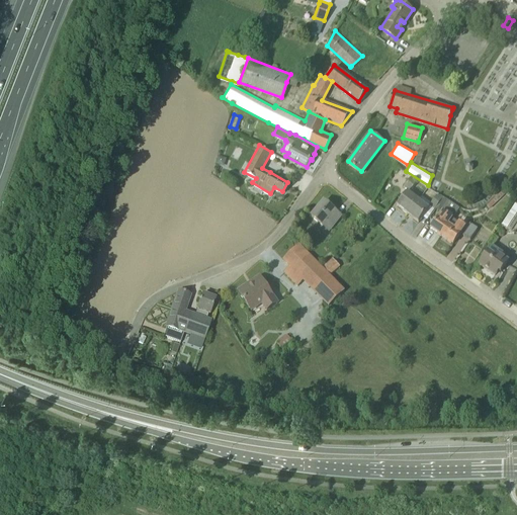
[(404,185),(410,189),(417,179),(412,175),(404,185)]
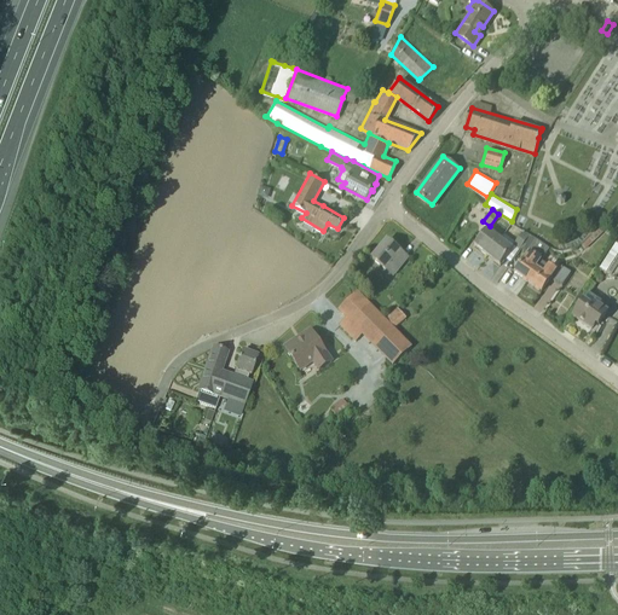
[(581,242),(585,247),(607,226),(601,221),(581,242)]
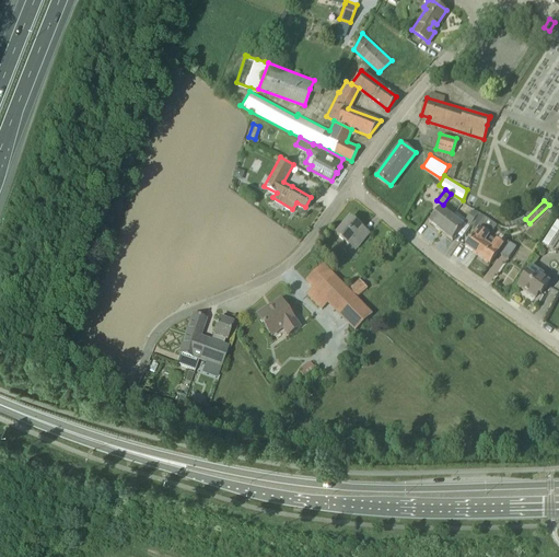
[(428,221),(440,230),(452,215),(441,206),(428,221)]
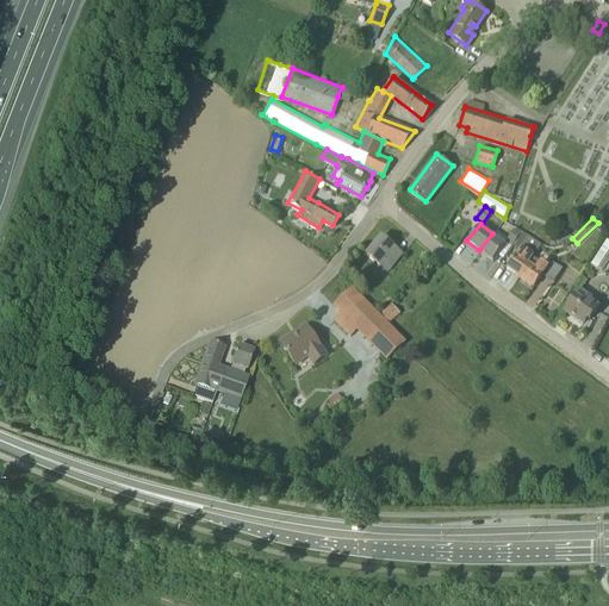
[(521,230),(515,225),(504,239),(511,244),(513,243),(521,230)]
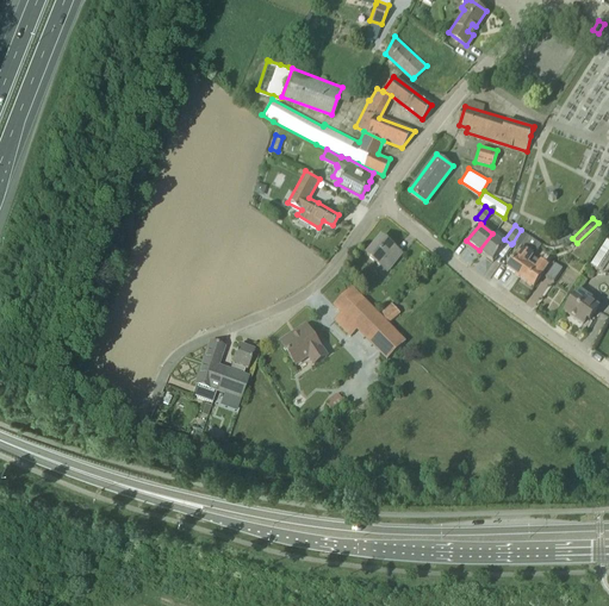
[(519,248),(505,267),(519,275),(520,274),(528,262),(533,255),(533,254),(541,243),(533,237),(522,231),(521,230),(513,243),(519,248)]
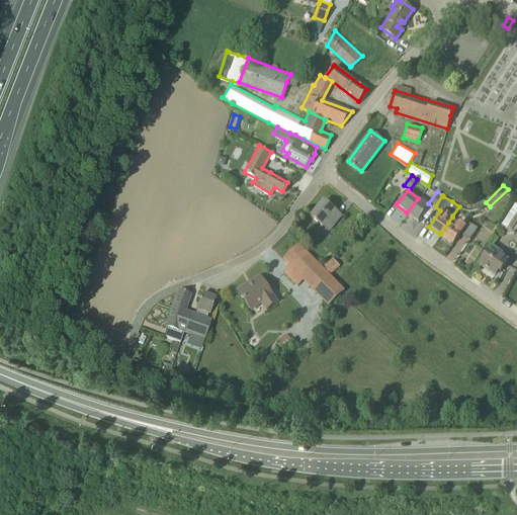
[(417,221),(429,206),(418,198),(407,212),(417,221)]
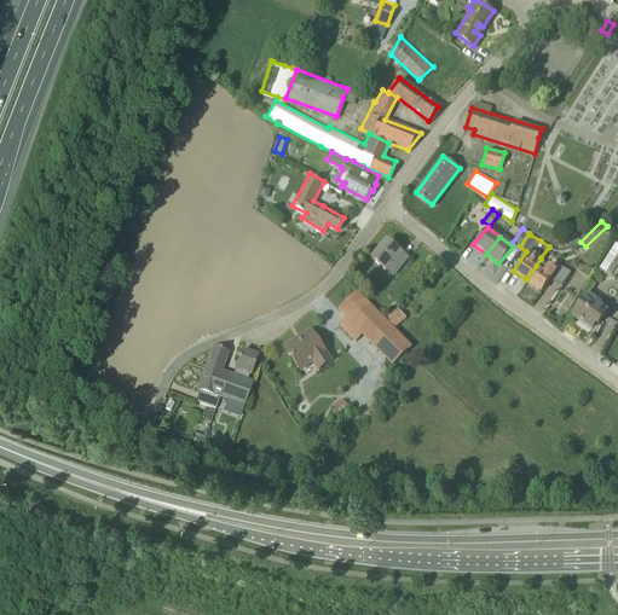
[(601,265),(610,270),(617,250),(617,239),(613,238),(601,265)]
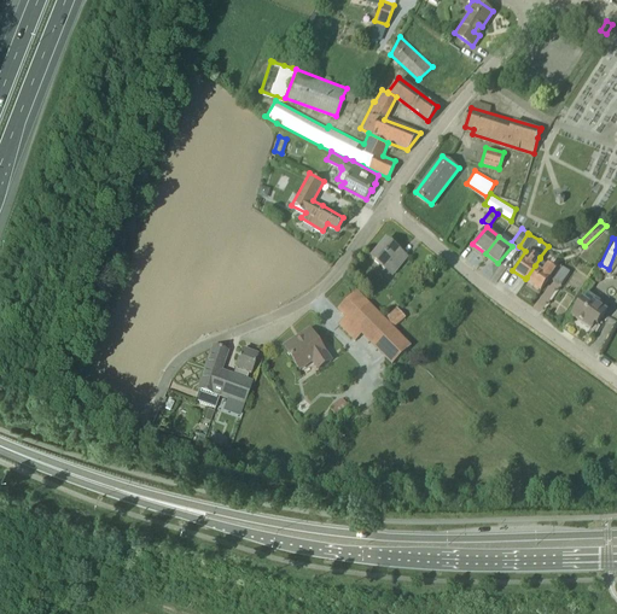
[(391,273),(407,255),(400,250),(397,251),(384,240),(371,256),(391,273)]
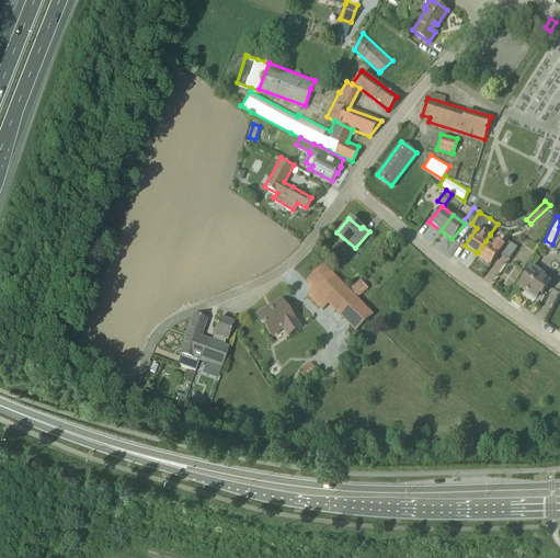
[(478,252),(477,253),(490,263),(504,243),(498,238),(496,238),(492,245),(491,246),(486,241),(478,252)]
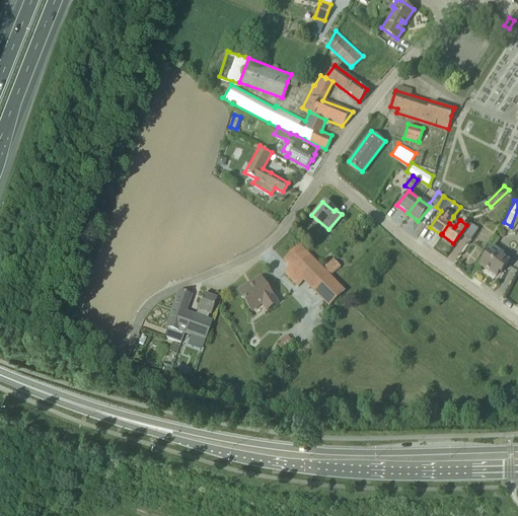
[(471,222),(463,233),(470,237),(477,226),(471,222)]
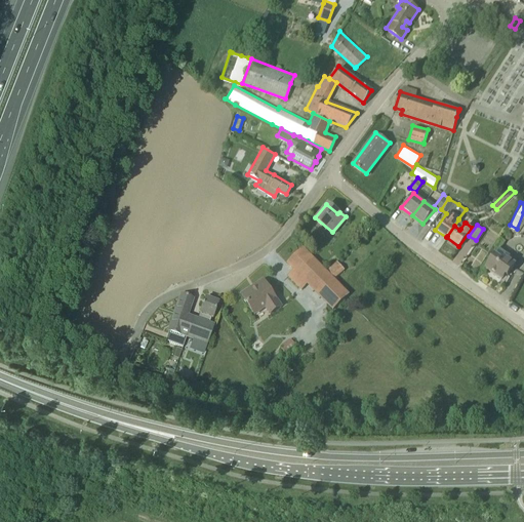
[(308,282),(334,309),(350,293),(304,246),(287,262),(294,268),(288,274),(303,287),(308,282)]
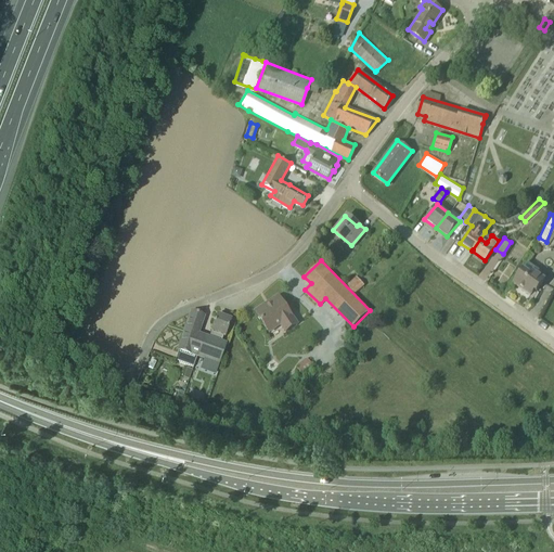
[(533,270),(530,273),(523,269),(514,282),(530,293),(535,287),(537,290),(544,278),(533,270)]
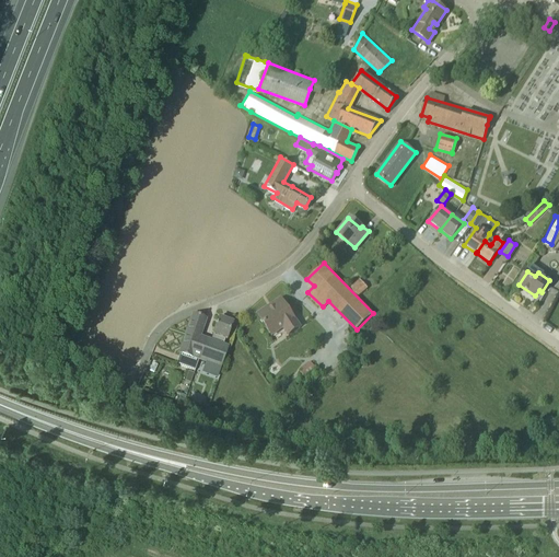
[(357,296),(368,286),(359,277),(348,287),(357,296)]
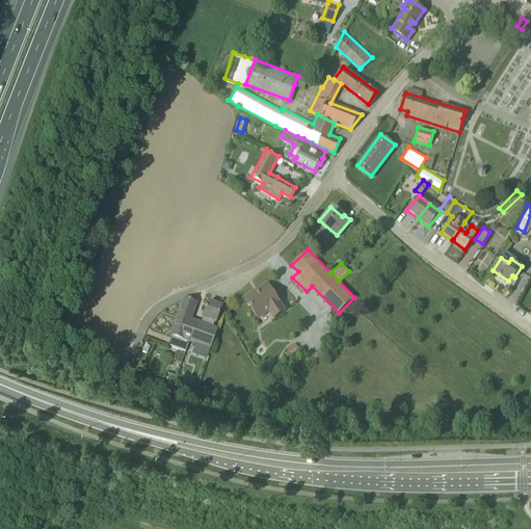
[(253,291),(244,296),(258,316),(269,309),(274,316),(286,309),(269,284),(255,293),(253,291)]
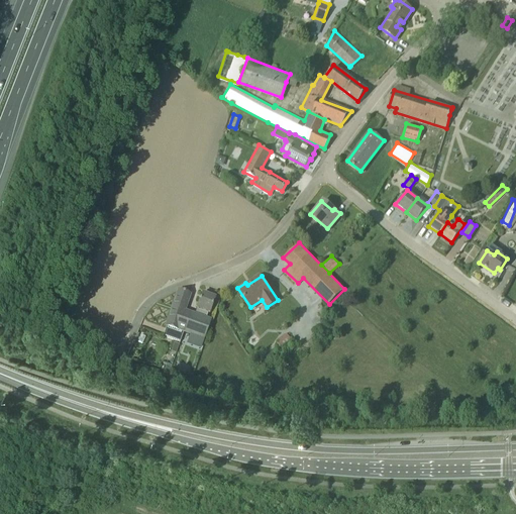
[(164,325),(183,332),(191,311),(186,309),(191,294),(177,288),(164,325)]
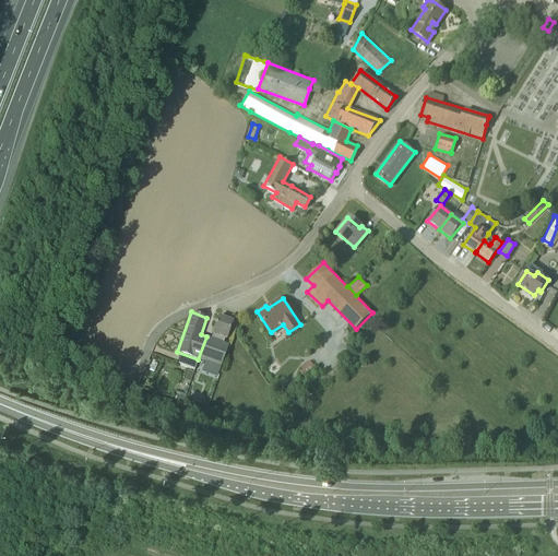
[(217,316),(209,338),(206,336),(198,359),(218,367),(227,344),(223,343),(225,339),(228,340),(235,322),(217,316)]
